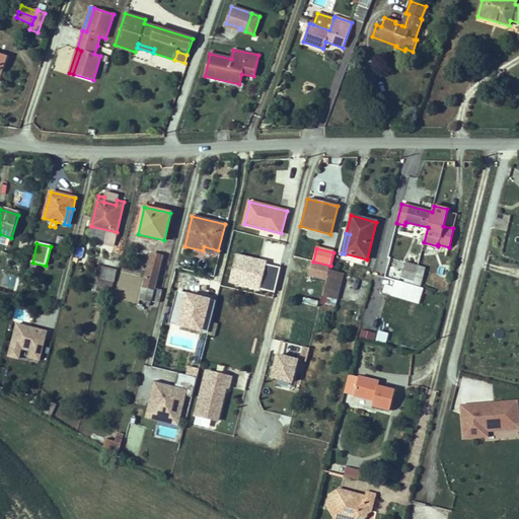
[(159,302),(162,290),(153,288),(161,256),(151,253),(140,300),(147,302),(146,305),(149,306),(150,300),(159,302)]
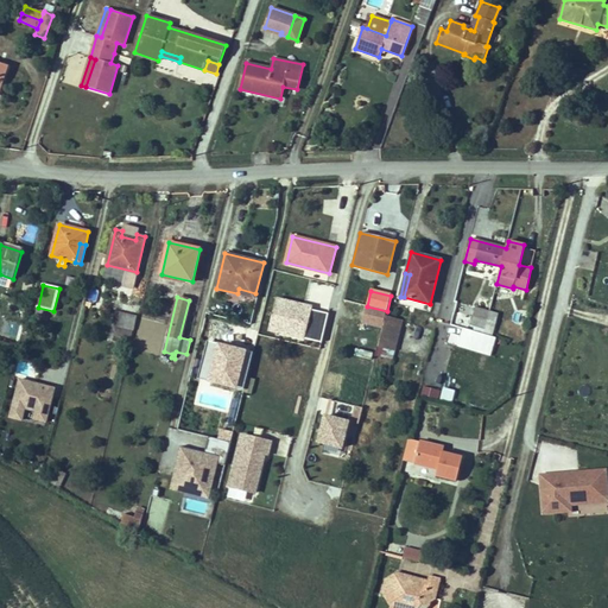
[(488,321),(491,311),(475,308),(473,317),(488,321)]
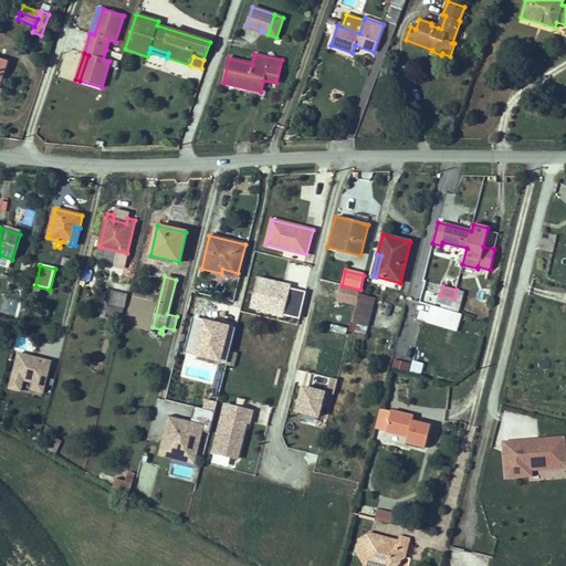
[(300,318),(305,292),(290,289),(283,315),(300,318)]
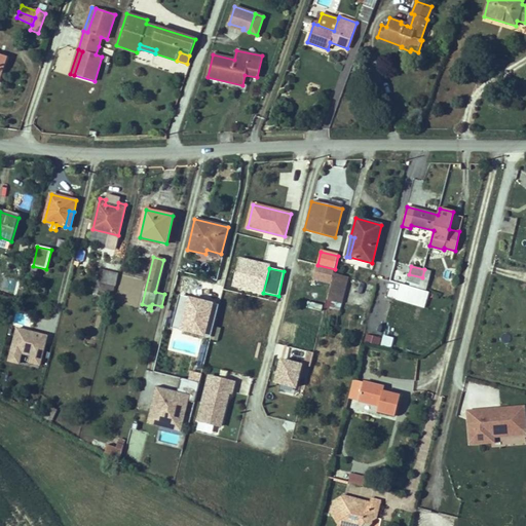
[(521,271),(509,268),(506,275),(520,279),(521,271)]
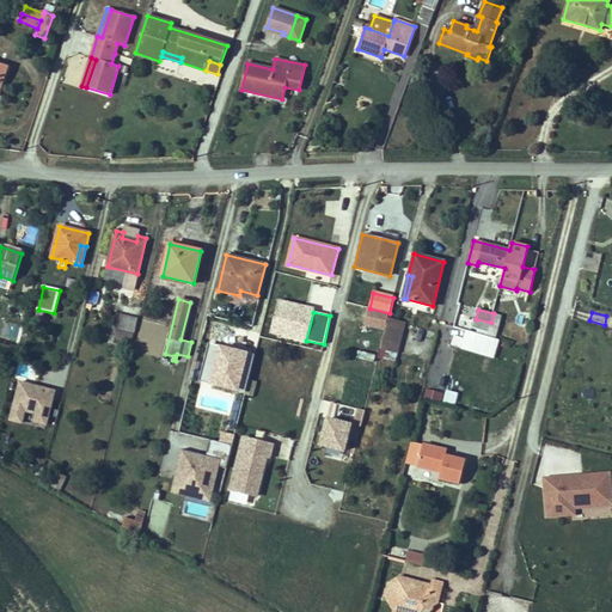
[(118,313),(116,329),(134,332),(138,318),(118,313)]
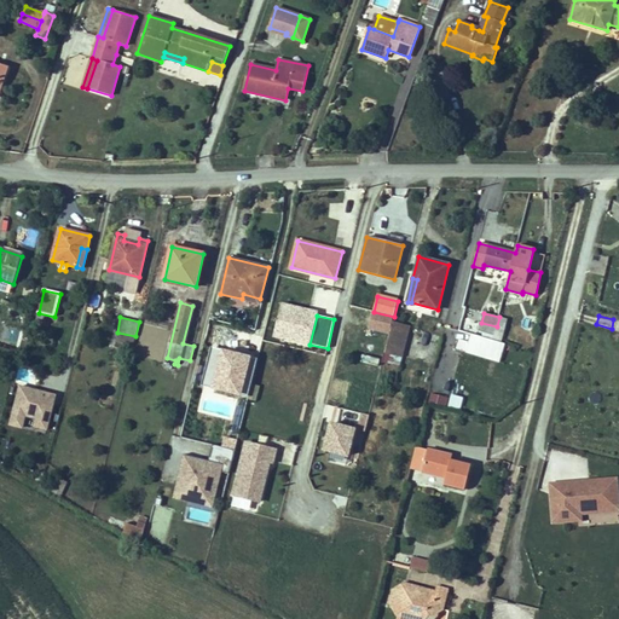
[(508,319),(499,317),(497,327),(481,323),(480,331),(495,335),(493,340),(502,341),(508,319)]
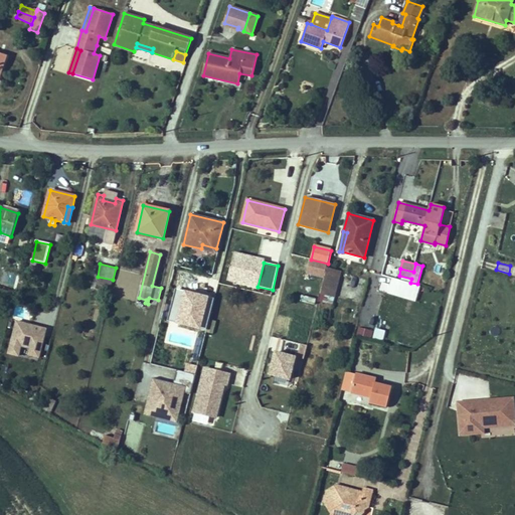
[(307,290),(320,293),(327,269),(313,266),(307,290)]
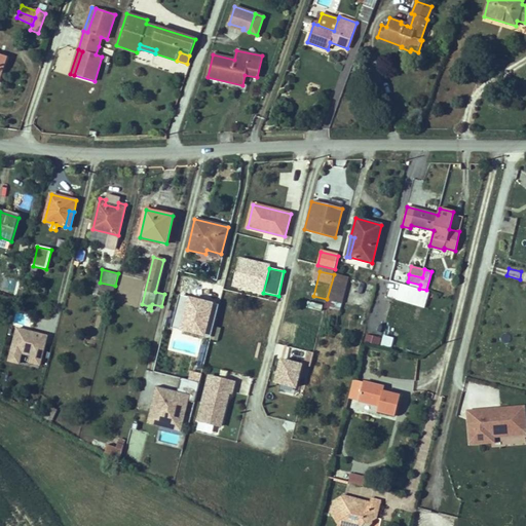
[(348,278),(334,274),(327,299),(342,303),(348,278)]
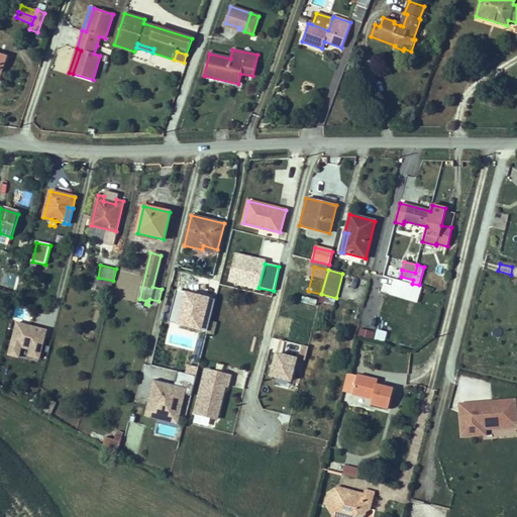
[(111,288),(113,281),(98,278),(96,285),(111,288)]
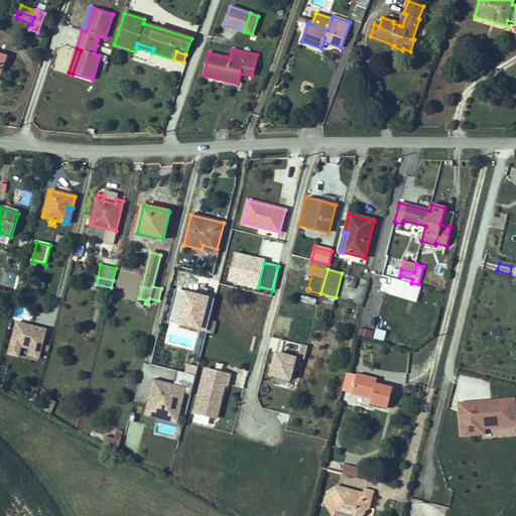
[(388,292),(416,301),(421,287),(392,278),(388,292)]
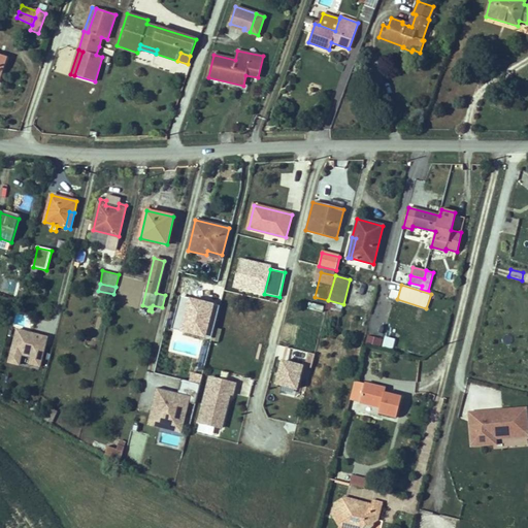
[(186,325),(213,331),(221,302),(182,293),(176,314),(188,317),(186,325)]
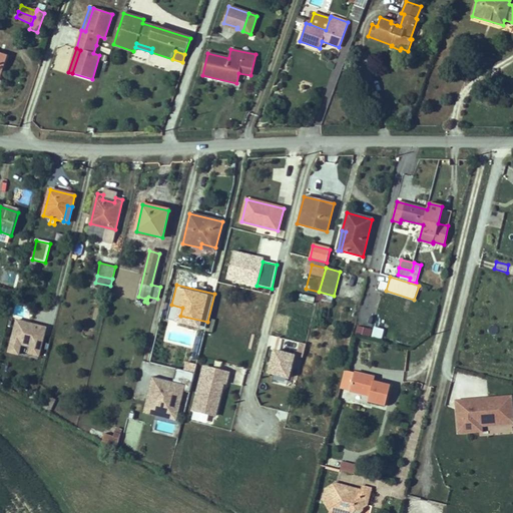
[(171,305),(169,313),(180,316),(182,308),(171,305)]
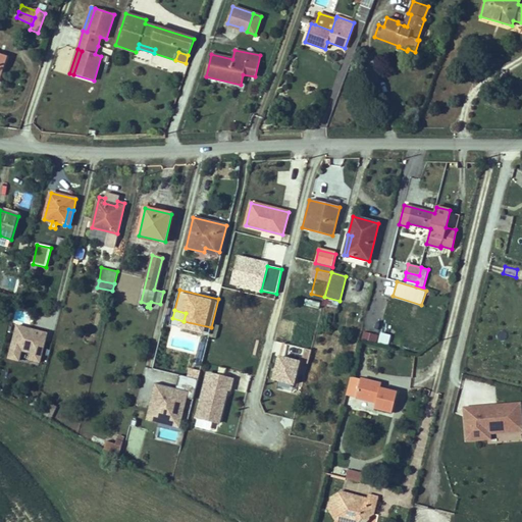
[(380,330),(384,313),(372,310),(367,326),(380,330)]
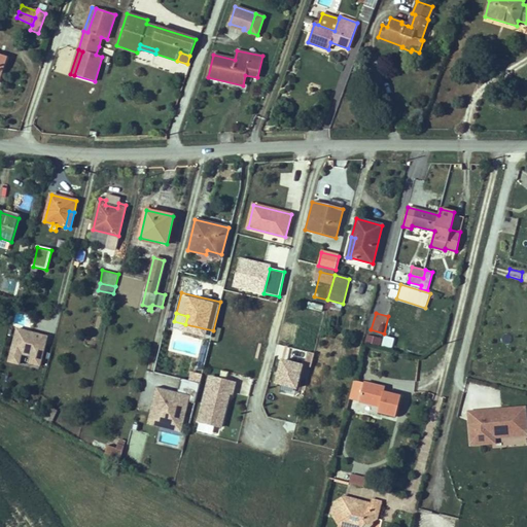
[(39,365),(47,337),(16,329),(8,361),(19,364),(22,353),(32,356),(30,363),(39,365)]
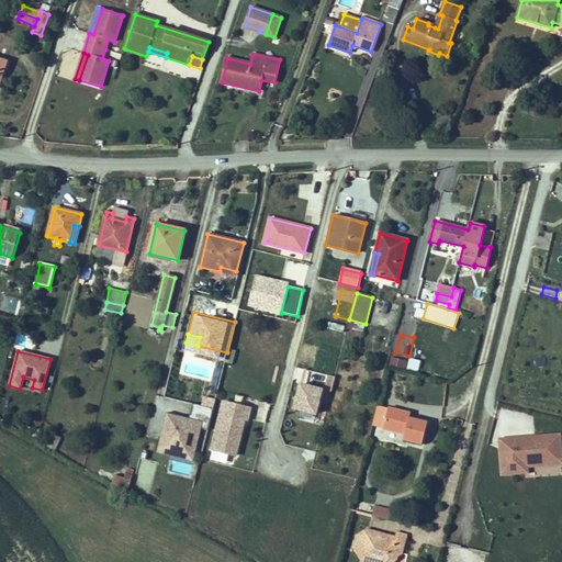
[(405,369),(407,361),(391,356),(389,363),(405,369)]
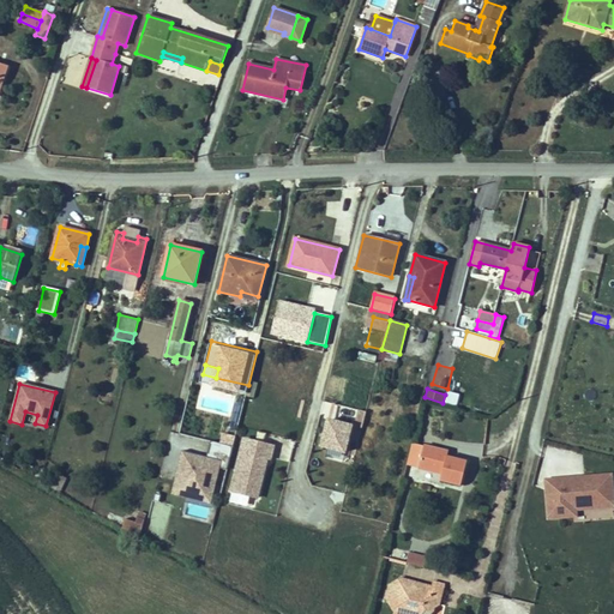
[(458,405),(459,392),(446,391),(445,404),(458,405)]
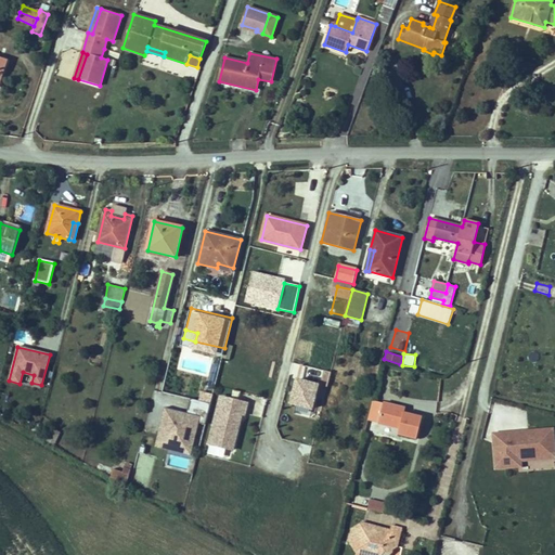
[(297,405),(295,414),(310,417),(320,383),(296,377),(289,403),(297,405)]
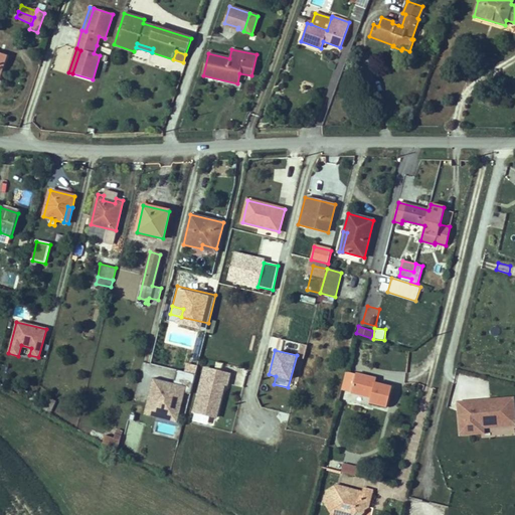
[(232,376),(204,369),(192,417),(219,423),(227,386),(230,386),(232,376)]
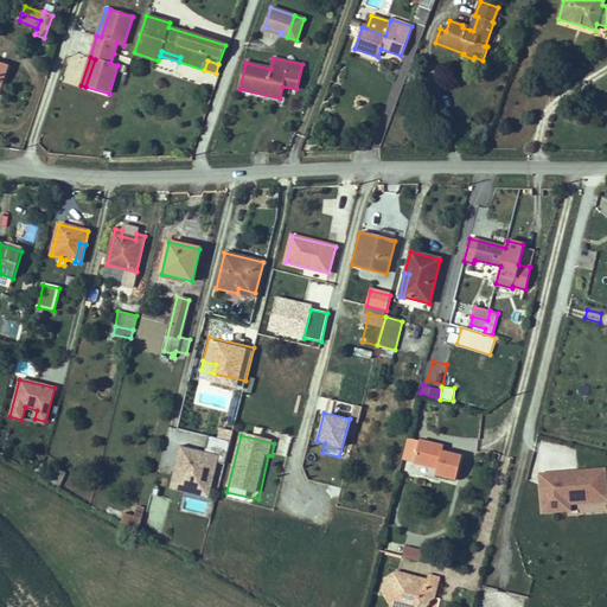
[(419,441),(407,438),(402,460),(413,462),(419,441)]
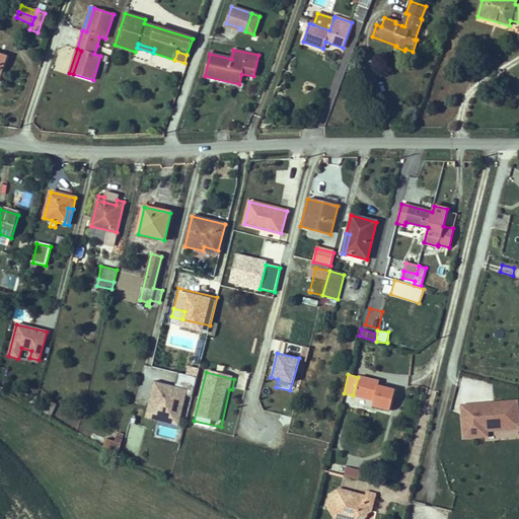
[(173,389),(154,384),(146,420),(159,423),(161,416),(175,420),(179,401),(182,401),(183,397),(184,398),(191,399),(196,380),(177,375),(173,389)]
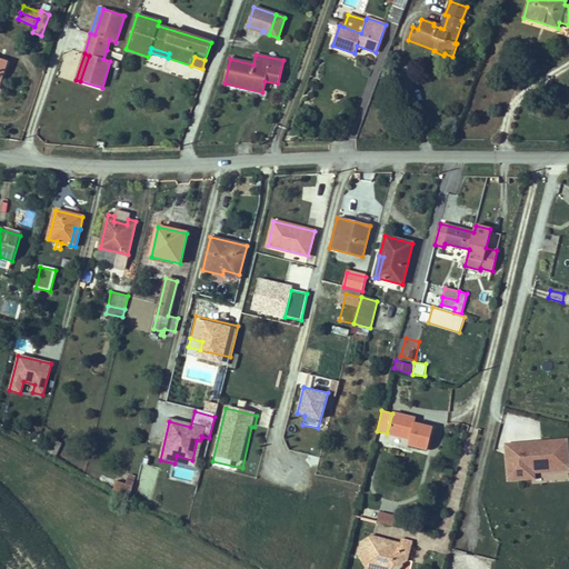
[(410,418),(392,413),(387,433),(409,439),(408,445),(427,449),(432,428),(413,423),(409,422),(410,418)]
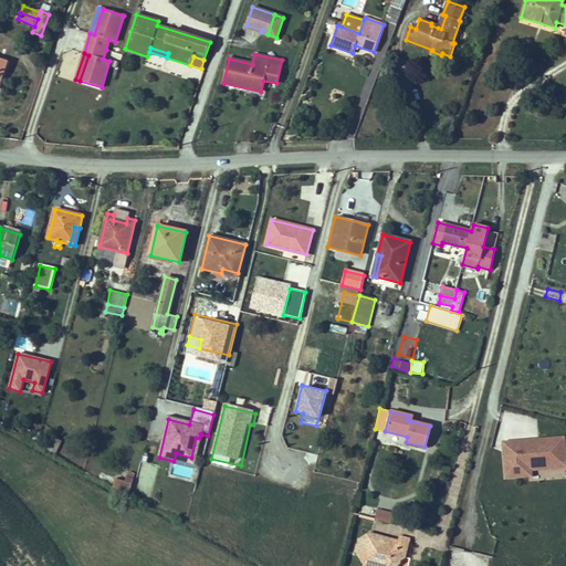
[(194,467),(201,435),(200,433),(199,438),(196,438),(191,458),(176,453),(174,461),(194,467)]
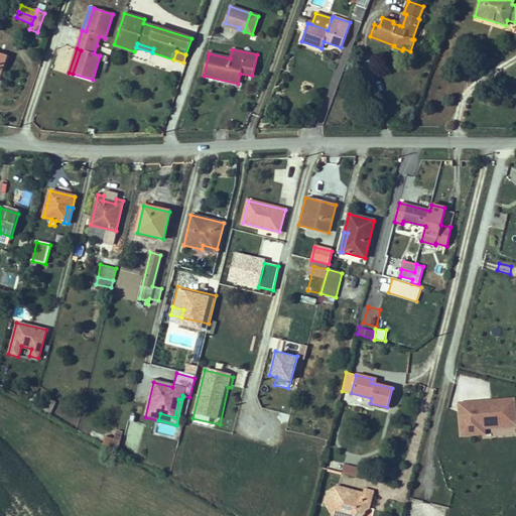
[(48,399),(45,406),(51,409),(55,403),(48,399)]
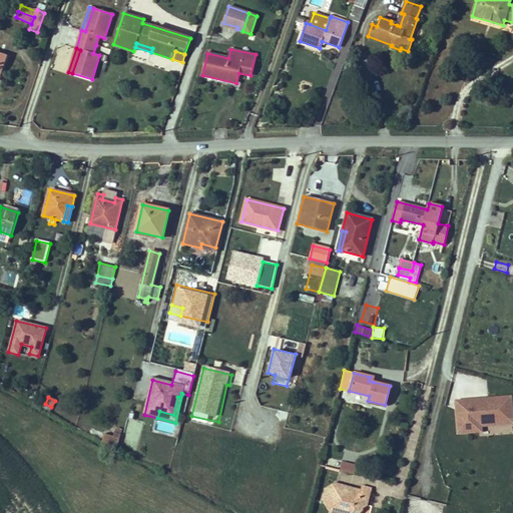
[(470,408),(457,409),(458,432),(480,431),(480,425),(512,422),(512,421),(511,397),(488,399),(489,402),(485,402),(485,399),(469,400),(470,408)]
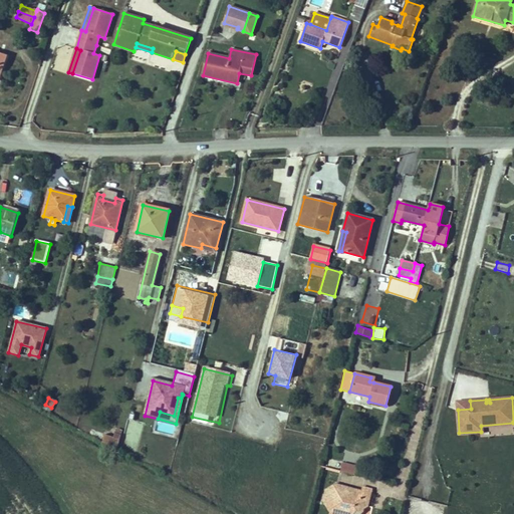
[(470,401),(457,402),(458,410),(471,409),(470,401)]
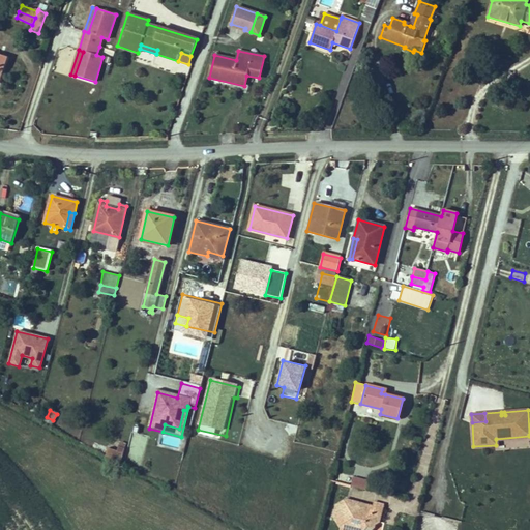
[(121,464),(125,449),(118,447),(117,450),(109,447),(106,455),(121,464)]
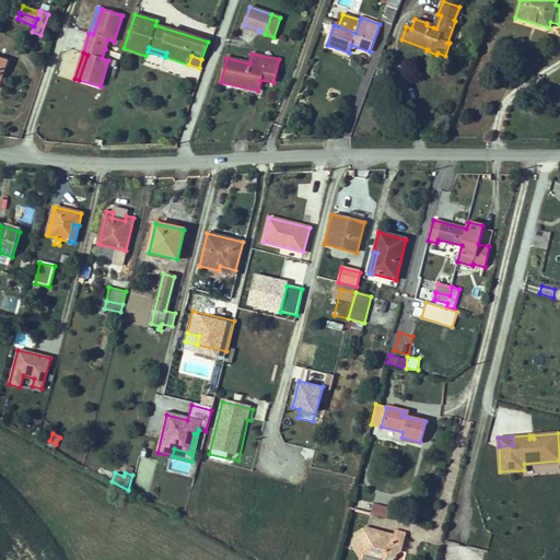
[(389,508),(373,504),(371,513),(386,517),(389,508)]
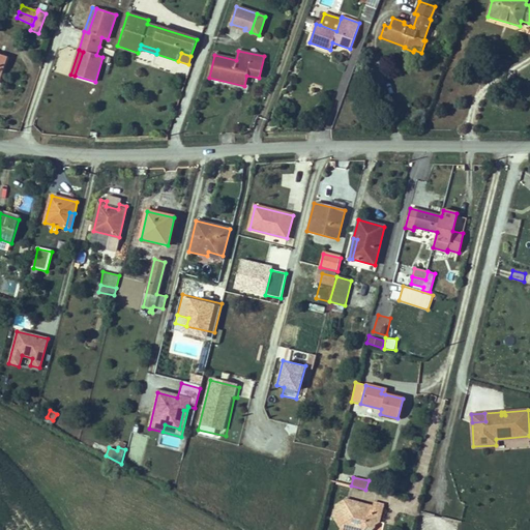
[(341,529),(343,529),(360,529),(361,525),(375,528),(375,525),(380,522),(384,504),(374,502),(373,505),(373,506),(370,507),(362,505),(359,507),(356,501),(350,504),(346,498),(335,504),(332,516),(341,529)]
